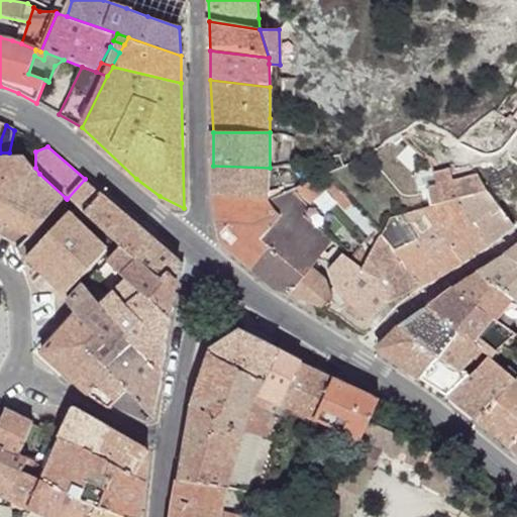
[(23,154),(0,156),(0,221),(30,237),(52,214),(66,198),(34,170),(23,154)]
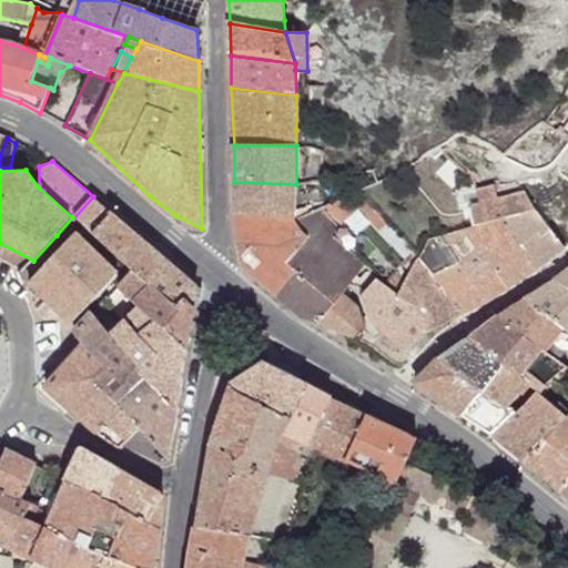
[(296,184),(234,182),(234,216),(295,219),(296,184)]
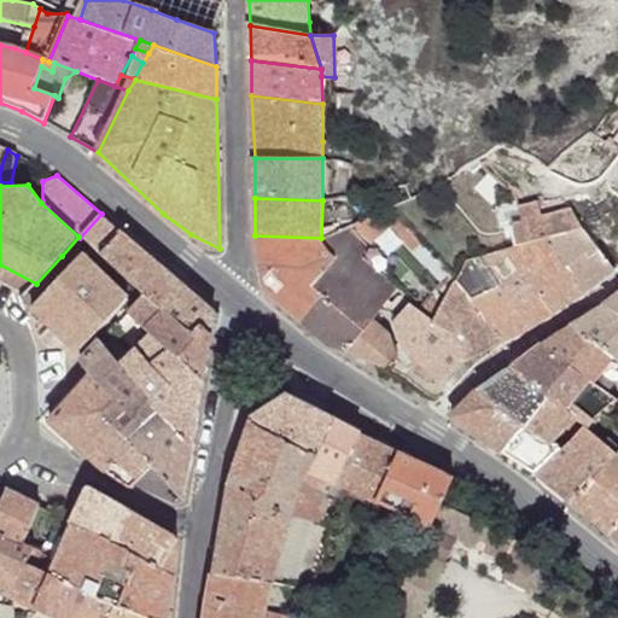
[(122,231),(101,214),(80,238),(91,248),(100,257),(122,231)]
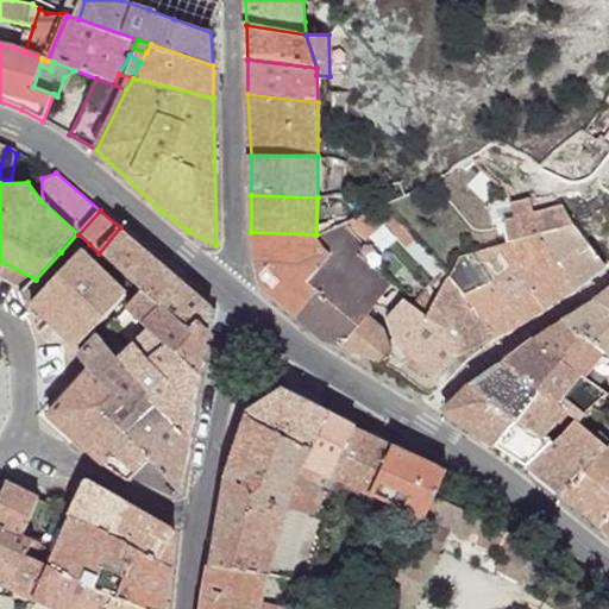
[(539,236),(538,237),(575,289),(607,267),(577,233),(564,211),(535,217),(539,236)]
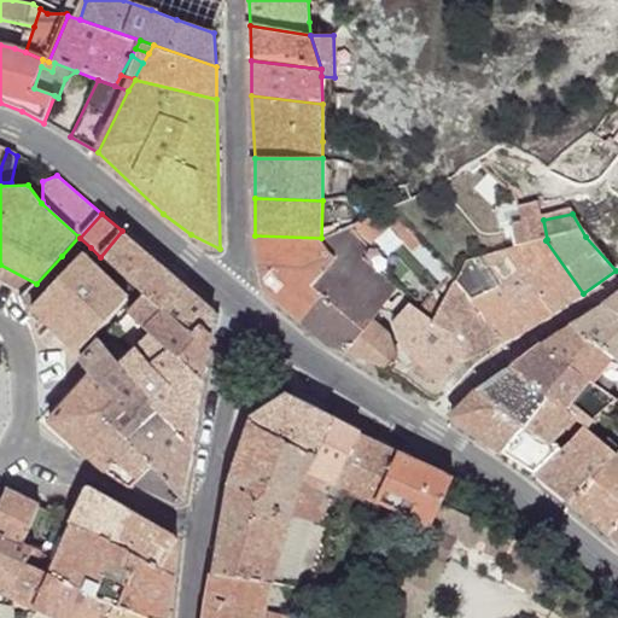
[(401,220),(391,227),(441,283),(449,273),(401,220)]
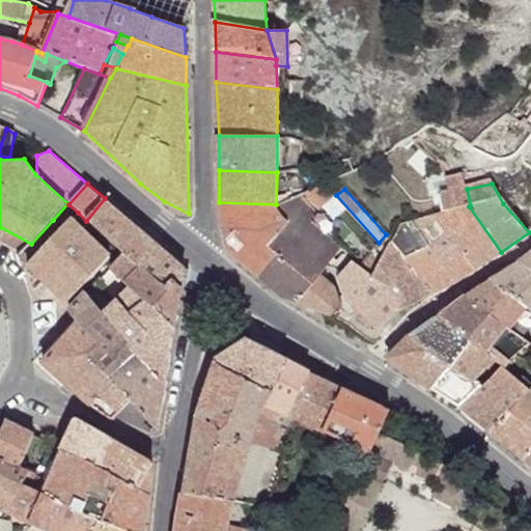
[(276,204),(219,202),(228,252),(284,299),(332,317),(342,306),(339,305),(333,286),(318,276),(328,263),(341,273),(352,261),(356,256),(342,245),(339,250),(309,219),(316,213),(300,194),(276,204)]
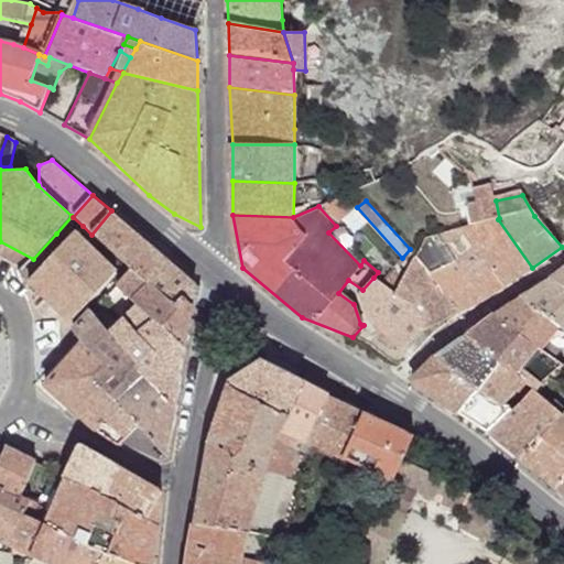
[(155,247),(111,210),(91,235),(129,270),(133,273),(155,247)]
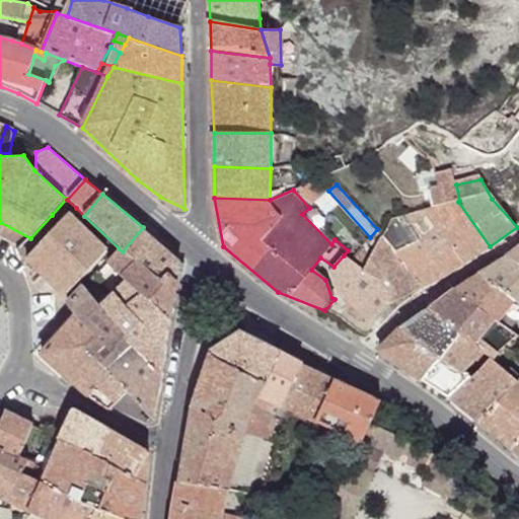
[(458,202),(427,210),(465,264),(490,246),(458,202)]
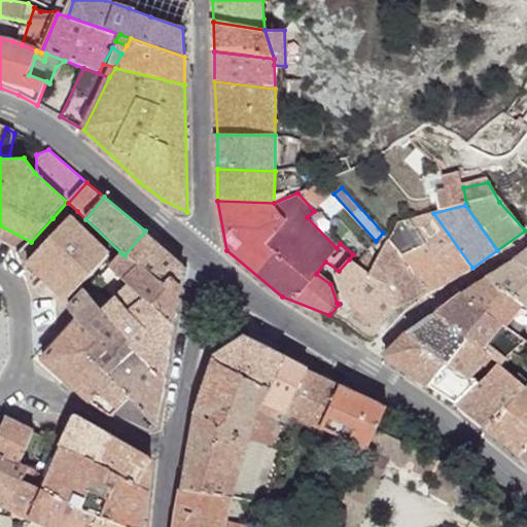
[(74,215),(71,213),(60,225),(26,264),(67,302),(104,262),(111,253),(74,215)]
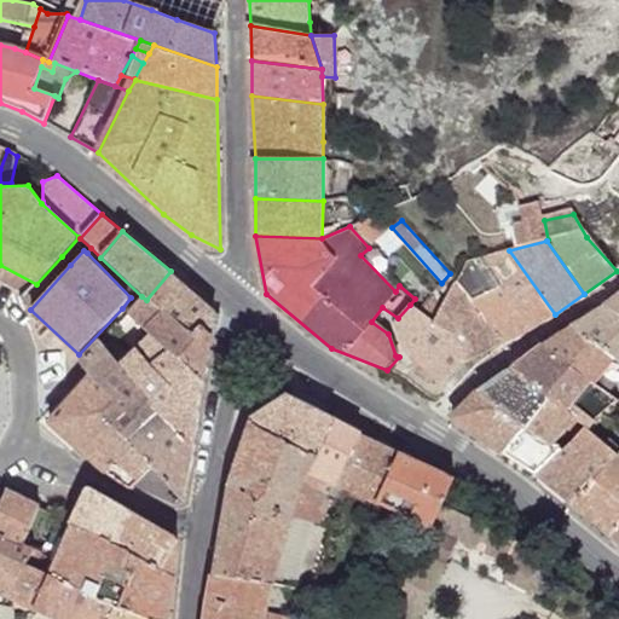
[(509,250),(480,258),(531,329),(555,314),(509,250)]
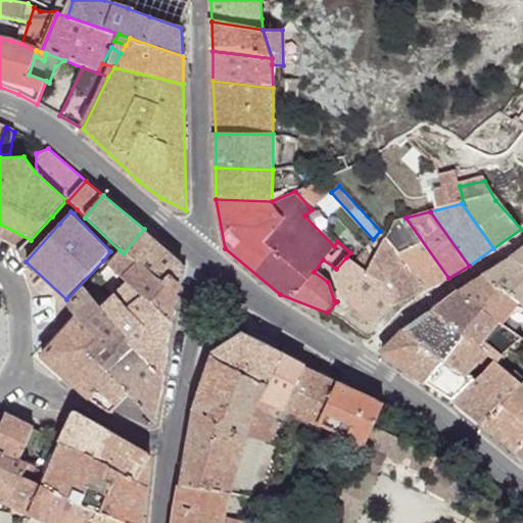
[(395,220),(386,238),(426,289),(448,278),(406,218),(395,220)]
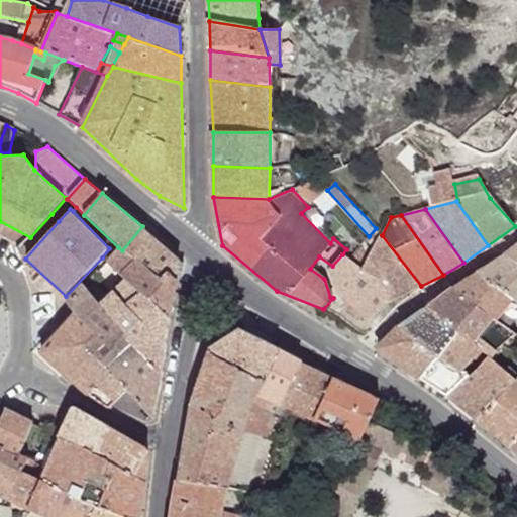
[(179,262),(142,226),(122,250),(159,281),(168,273),(176,281),(179,262)]
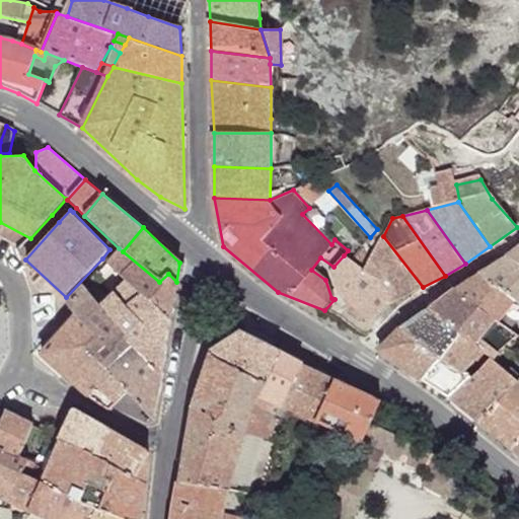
[(370,237),(366,240),(376,248),(383,236),(377,229),(370,237)]
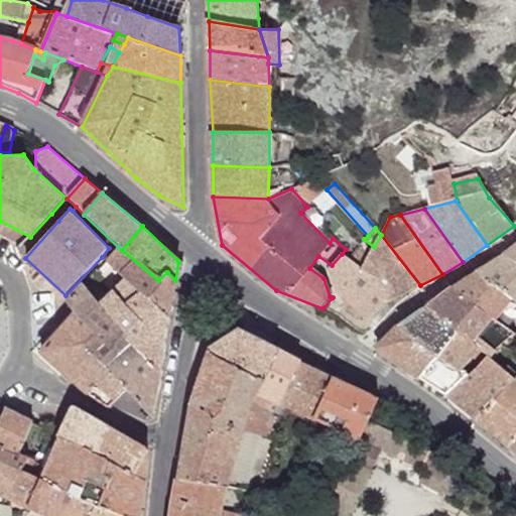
[(369,256),(360,270),(381,289),(387,301),(420,285),(381,235),(374,247),(369,256)]
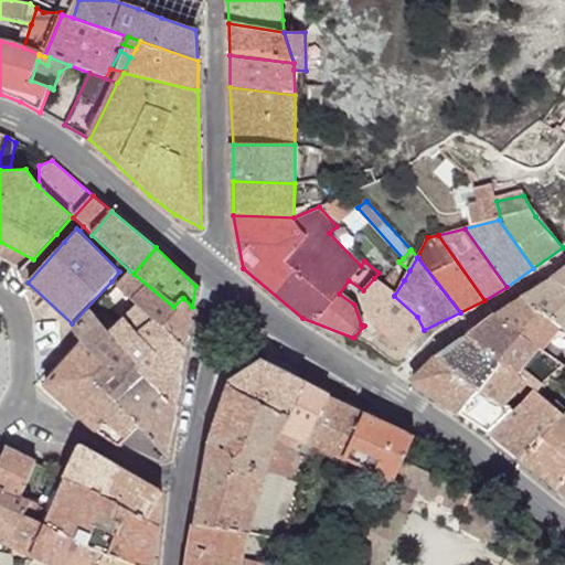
[(564,269),(554,279),(564,286),(564,269)]
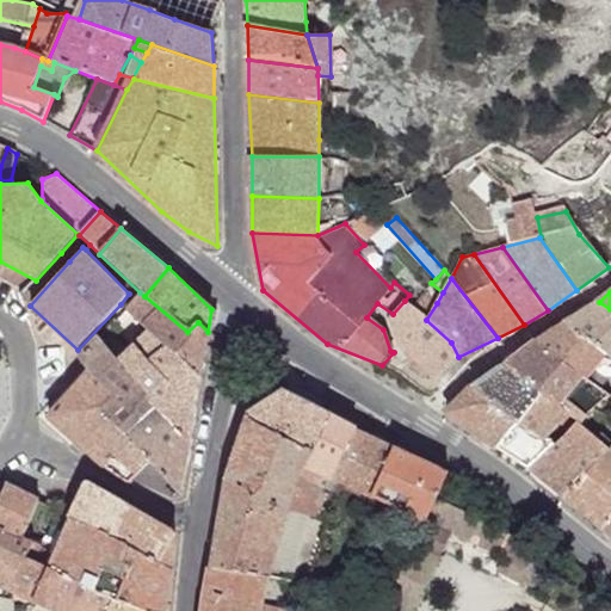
[(144,296),(140,292),(125,309),(147,329),(197,376),(201,376),(208,332),(198,322),(187,332),(144,296)]
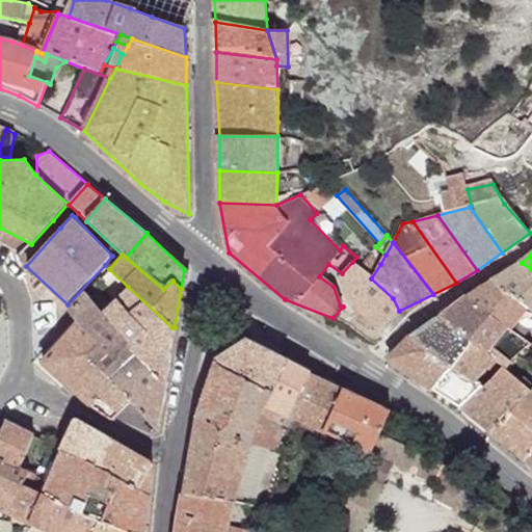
[(369,256),(358,267),(371,278),(380,264),(369,256)]
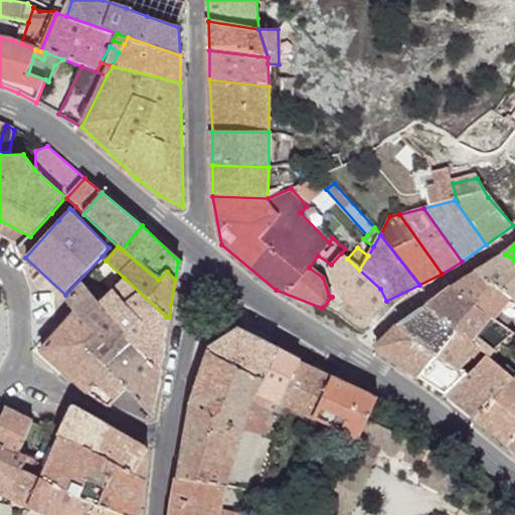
[(331,265),(329,267),(339,292),(351,305),(347,309),(358,318),(361,315),(367,321),(376,315),(386,301),(380,289),(359,270),(347,259),(341,253),(331,265)]
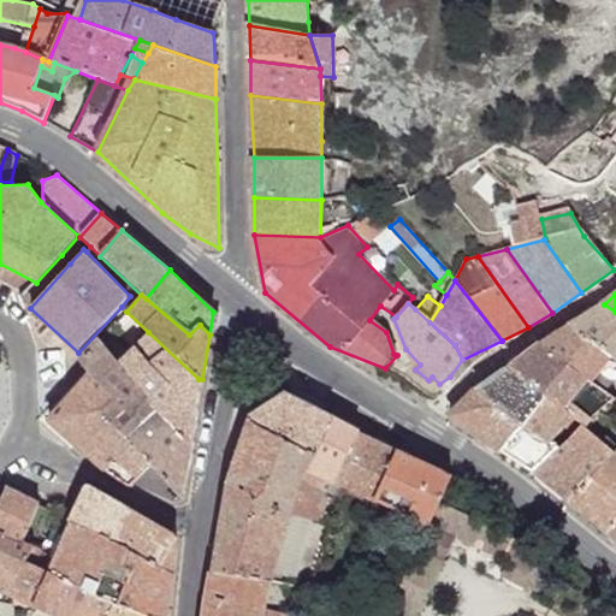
[(615,312),(604,304),(570,325),(609,354),(615,359),(615,312)]
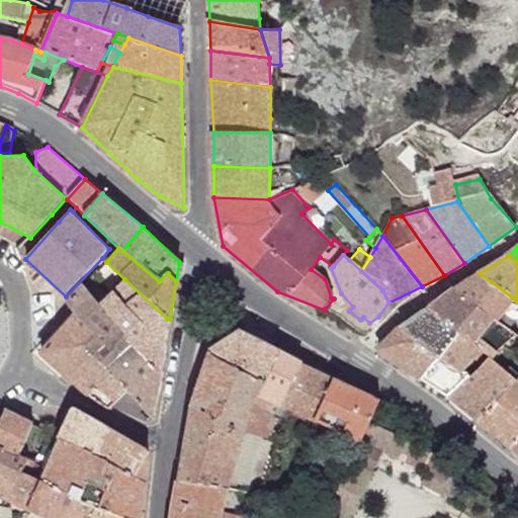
[(480,273),(454,288),(493,319),(512,297),(480,273)]
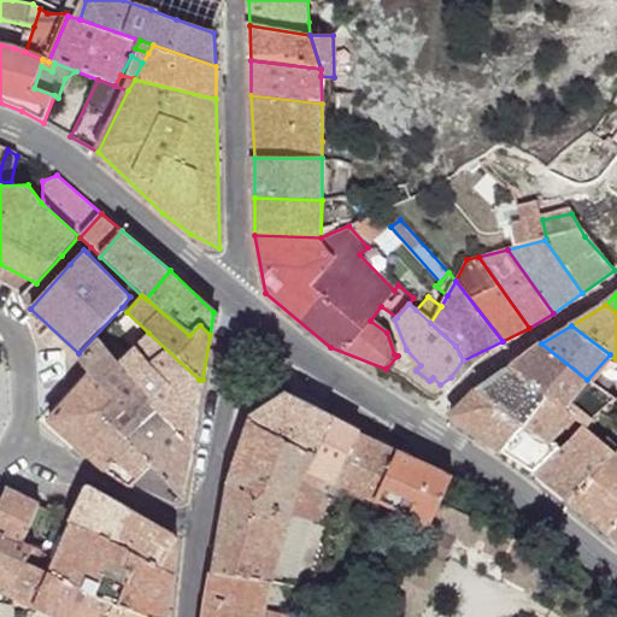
[(199,380),(148,333),(119,364),(188,441),(193,442),(198,407),(203,380),(199,380)]
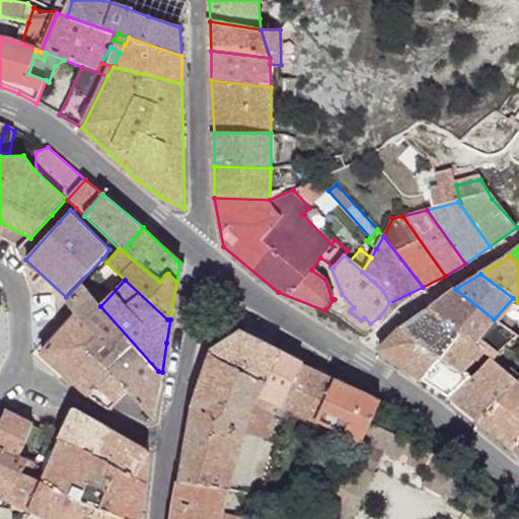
[(100,306),(82,287),(69,301),(68,303),(67,307),(68,309),(74,317),(114,370),(128,391),(152,421),(162,372),(158,371),(100,306)]
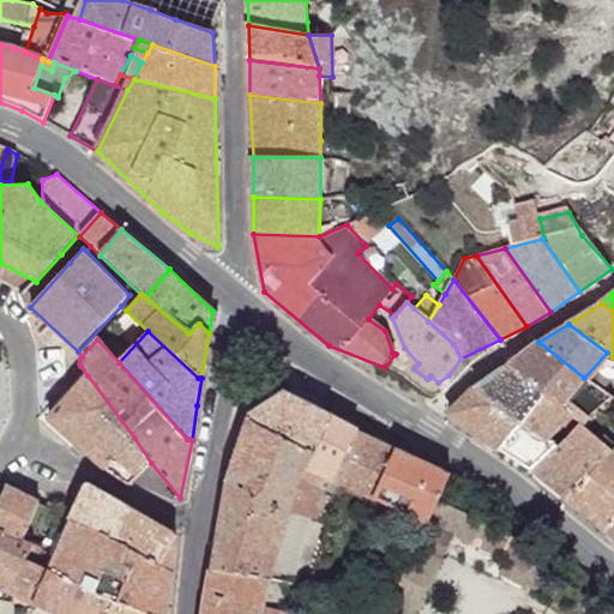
[(539,342),(506,365),(543,396),(581,425),(612,397),(584,378),(539,342)]
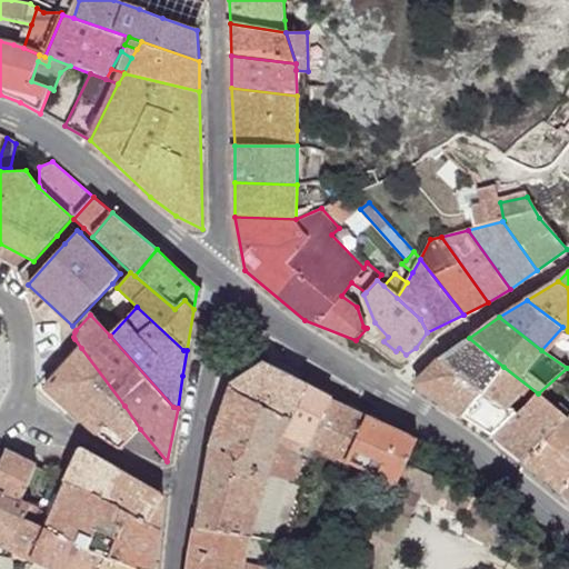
[(469,338),(439,360),(483,389),(503,367),(469,338)]
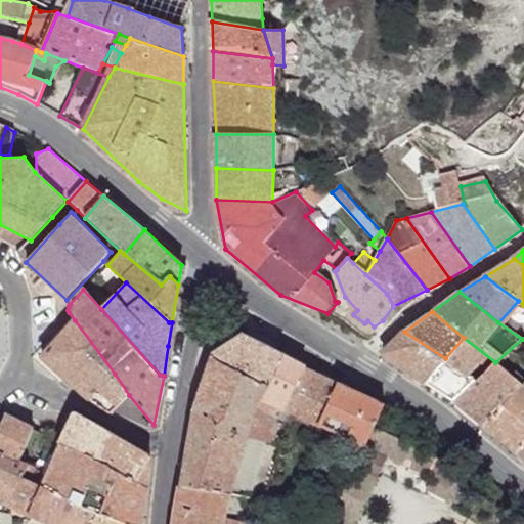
[(115,374),(75,320),(40,358),(88,401),(115,374)]
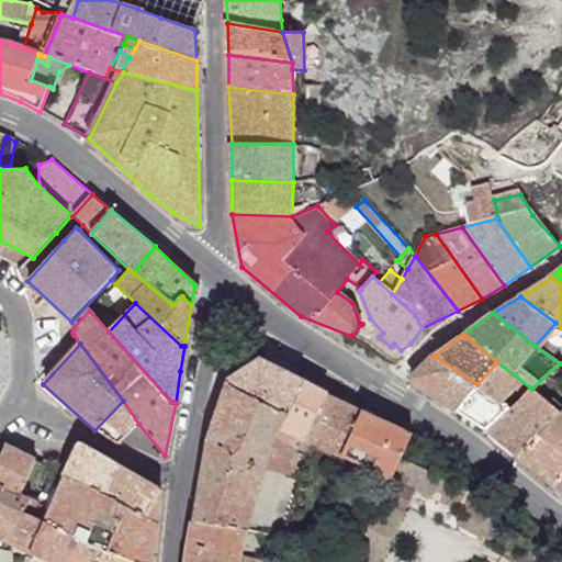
[(434,356),(409,381),(456,411),(478,384),(434,356)]
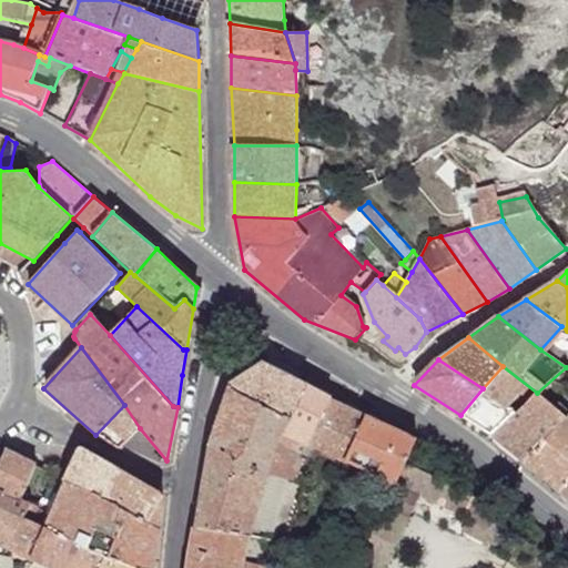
[(262,362),(230,383),(227,391),(291,418),(307,386),(308,384),(262,362)]
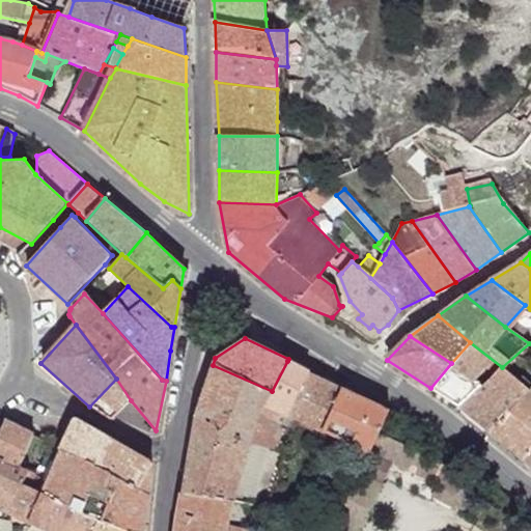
[(451,363),(430,388),(457,407),(502,367),(470,342),(451,363)]
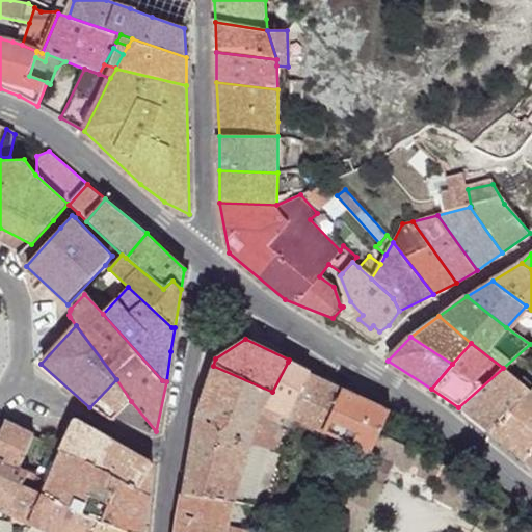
[(310,372),(288,362),(272,392),(266,404),(288,416),(310,372)]
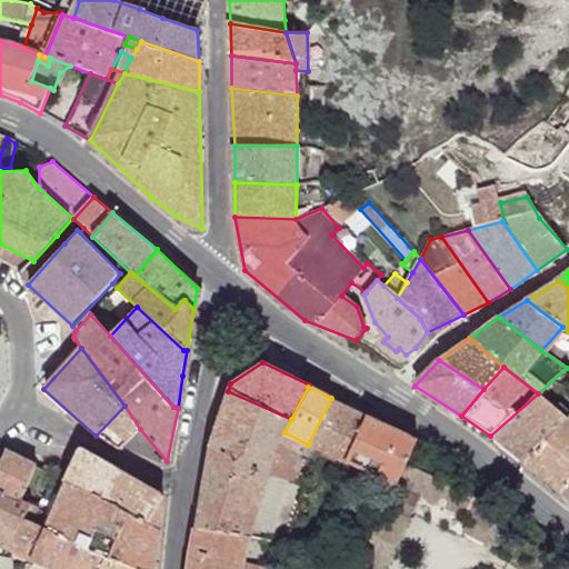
[(291,419),(228,391),(208,449),(268,475),(269,473),(276,450),(279,442),(285,432),(291,419)]
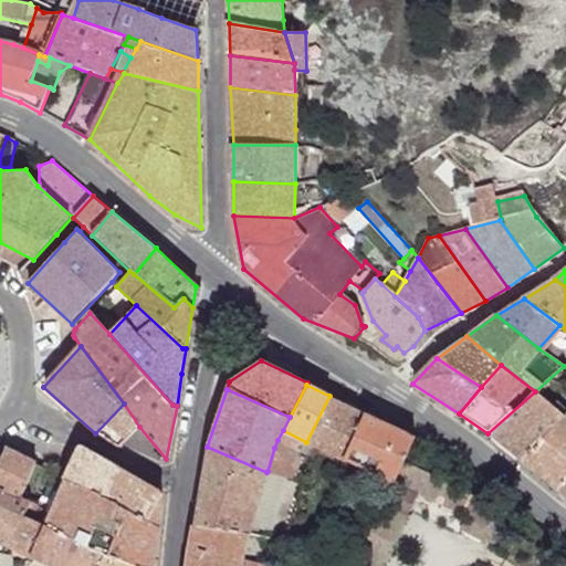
[(535,391),(488,433),(521,460),(562,416),(535,391)]
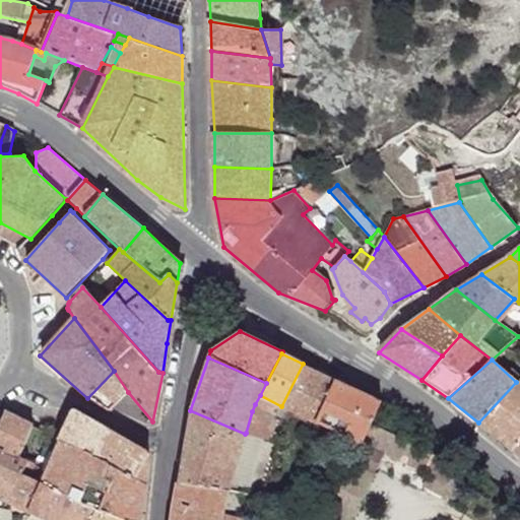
[(335,380),(303,364),(281,406),(289,409),(315,421),(335,380)]
